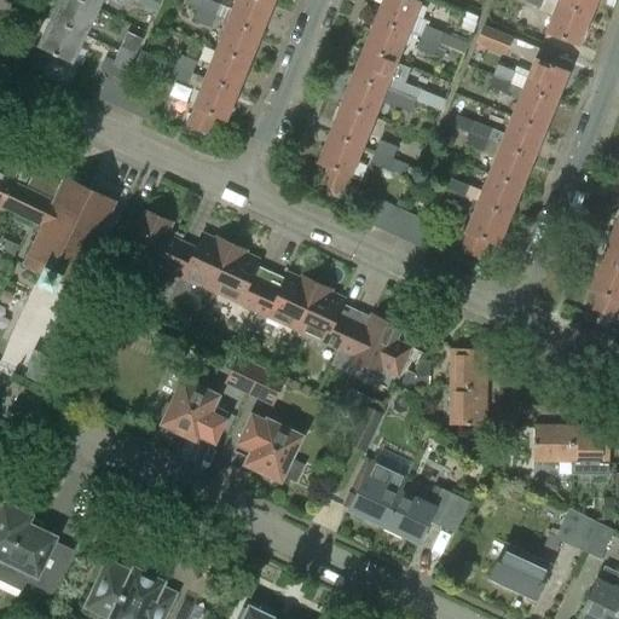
[(81,0),(61,0),(52,19),(84,34),(96,7),(81,0)]
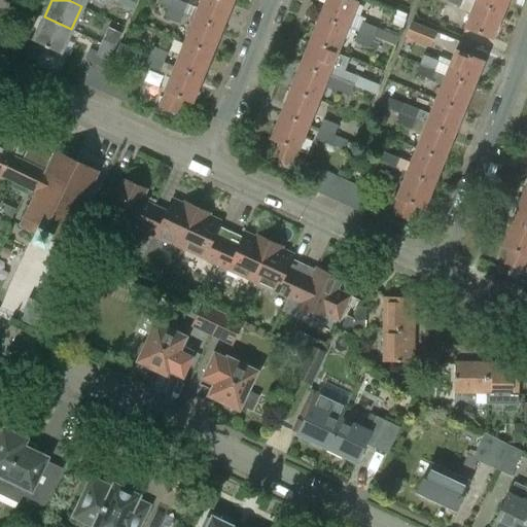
[(115,0),(115,2),(131,9),(135,0),(115,0)]
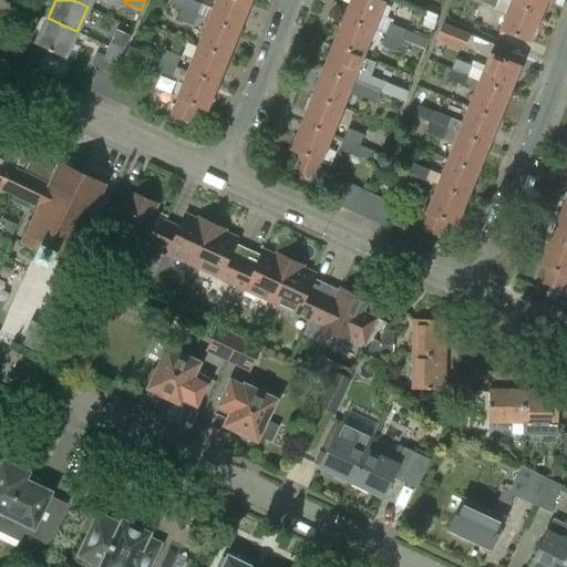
[(188,0),(183,0),(181,9),(196,14),(199,4),(188,0)]
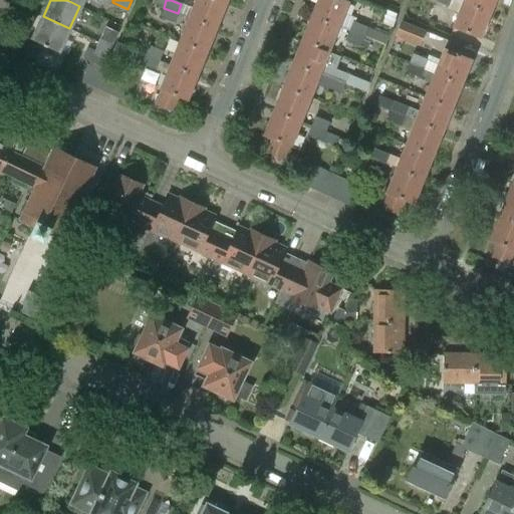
[(181,4),(178,13),(189,18),(215,28),(225,4),(213,0),(196,0),(193,8),(181,4)]
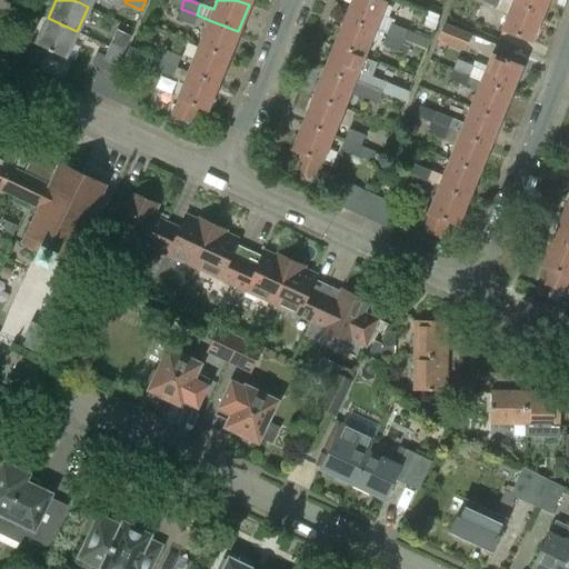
[(378,0),(351,0),(345,18),(375,30),(378,31),(386,35),(388,36),(392,26),(395,21),(380,16),(385,2),(378,0)]
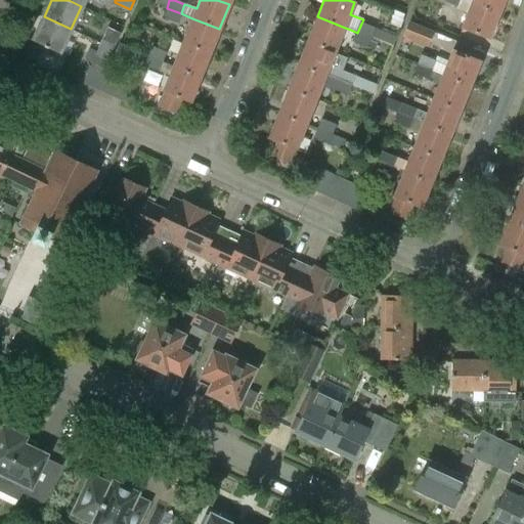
[(472,0),(472,3),(498,13),(504,0),(472,0)]
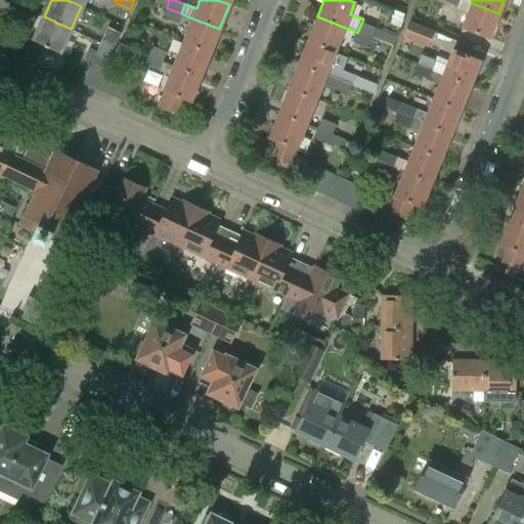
[(468,11),(462,28),(489,38),(498,13),(472,3),(468,11)]
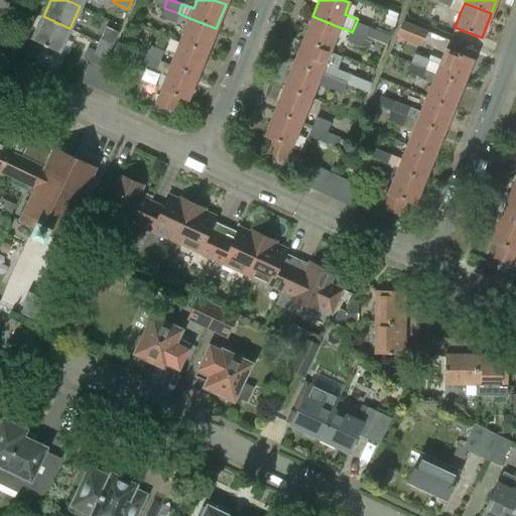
[(164,8),(160,16),(174,22),(178,13),(164,8)]
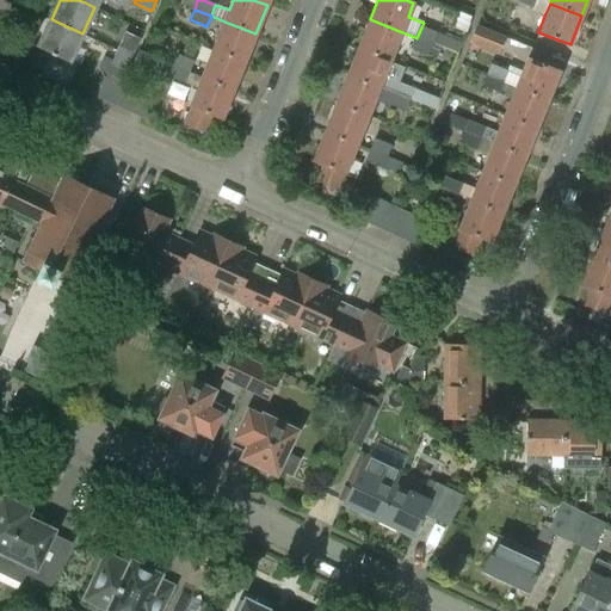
[(51,19),(38,47),(68,61),(82,34),(51,19)]
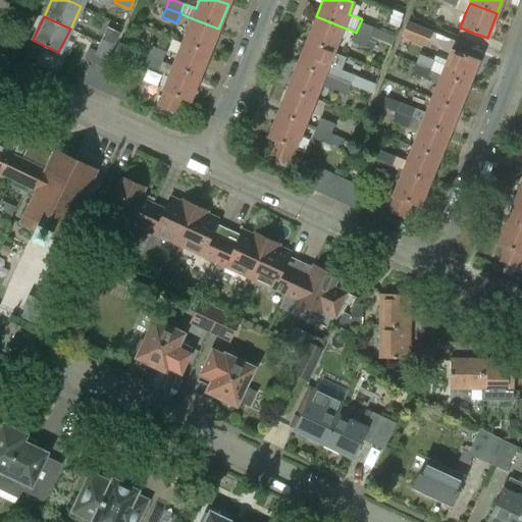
[(316,16),(307,41),(333,52),(340,37),(344,28),(316,16)]
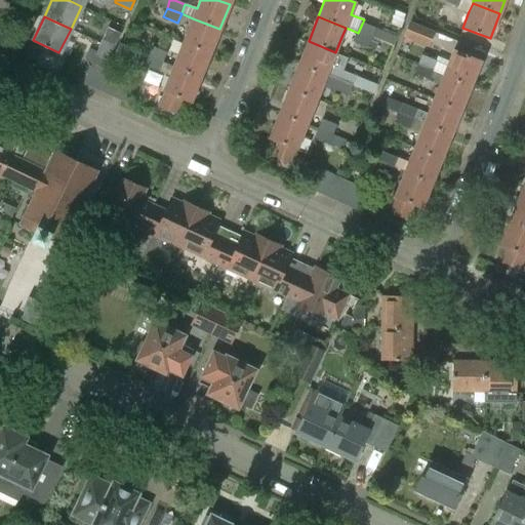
[(193,18),(184,42),(210,53),(219,29),(193,18)]
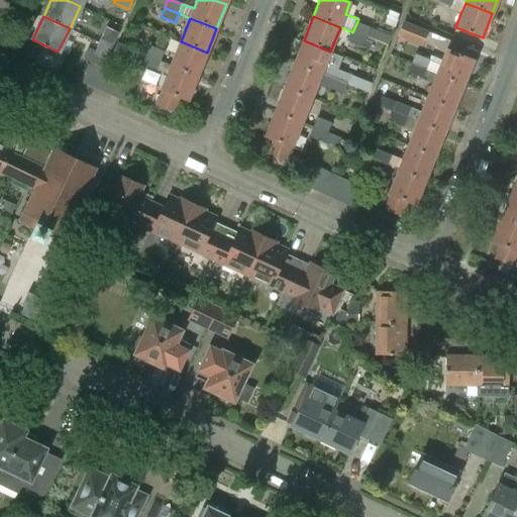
[(356,23),(352,32),(366,37),(370,28),(356,23)]
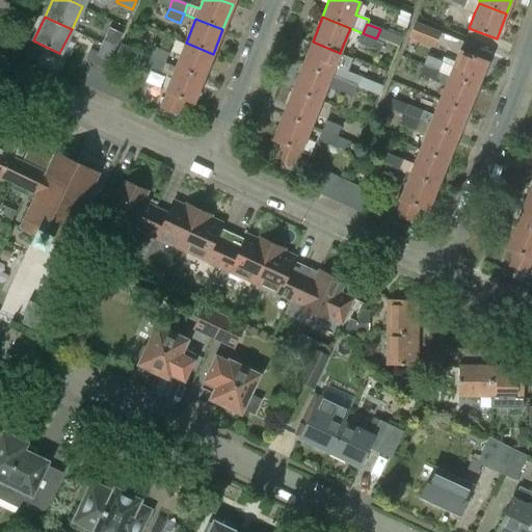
[(413,27),(409,36),(434,47),(440,33),(418,24),(413,27)]
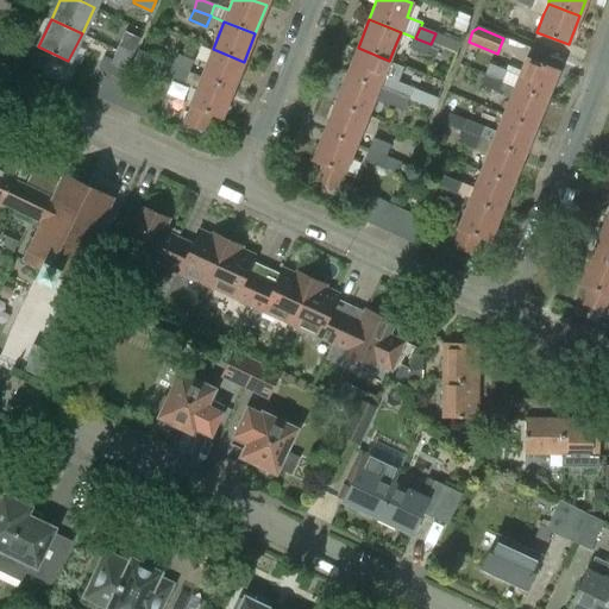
[(125,33),(118,50),(130,56),(138,39),(125,33)]
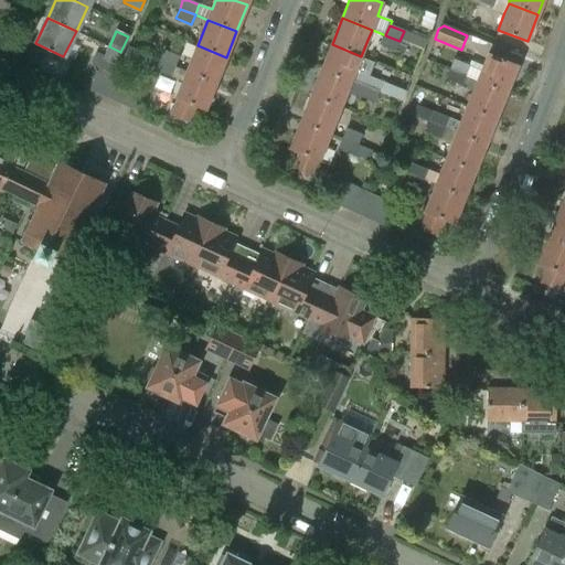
[(400,41),(400,42),(406,45),(422,52),(426,40),(404,31),(400,41)]
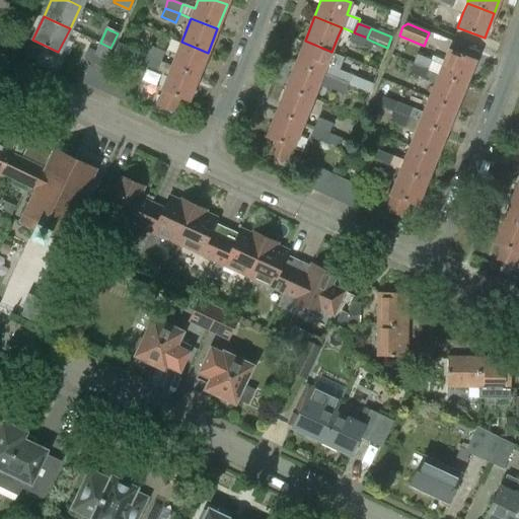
[(352,31),(349,41),(363,47),(364,47),(367,39),(367,38),(354,32),(352,31)]
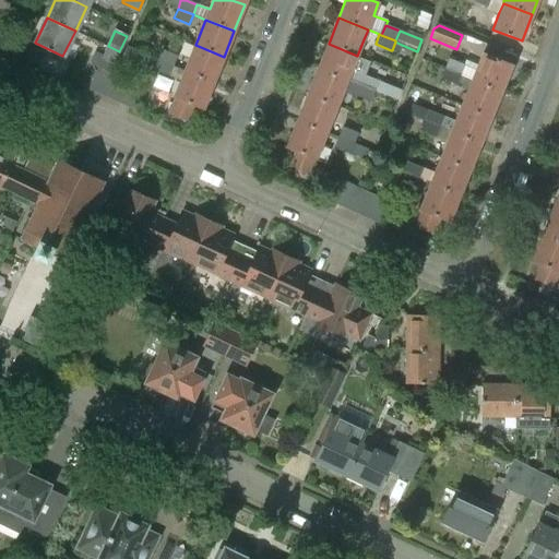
[(329,44),(318,70),(373,93),(378,82),(364,76),(365,74),(370,61),(357,56),(329,44)]
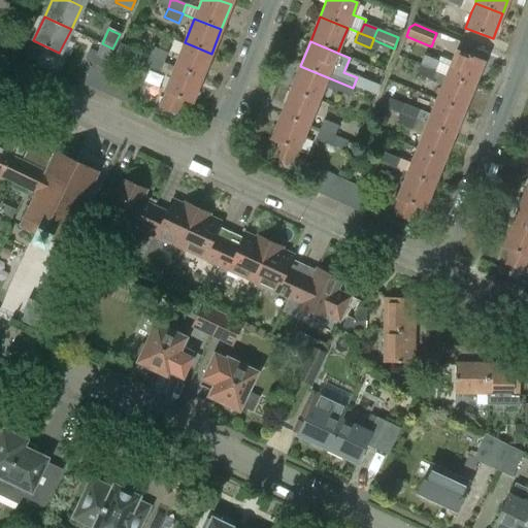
[(178,58),(174,67),(202,78),(211,54),(185,42),(178,58)]
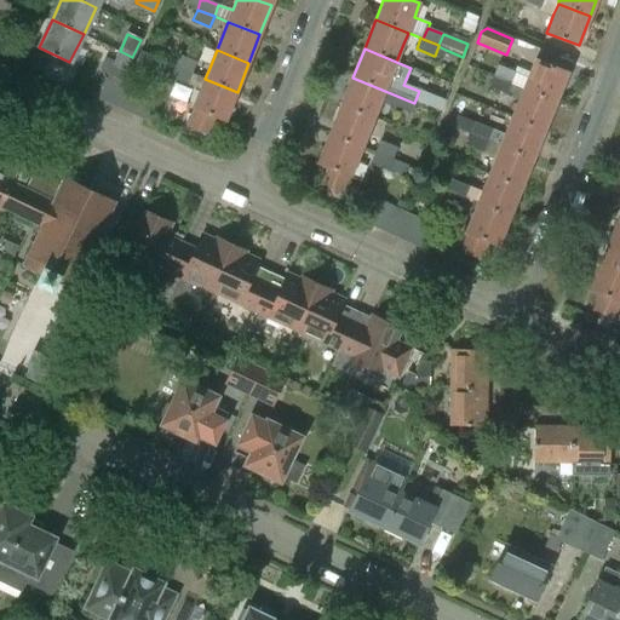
[(120,51),(109,74),(121,79),(121,80),(132,57),(120,51)]
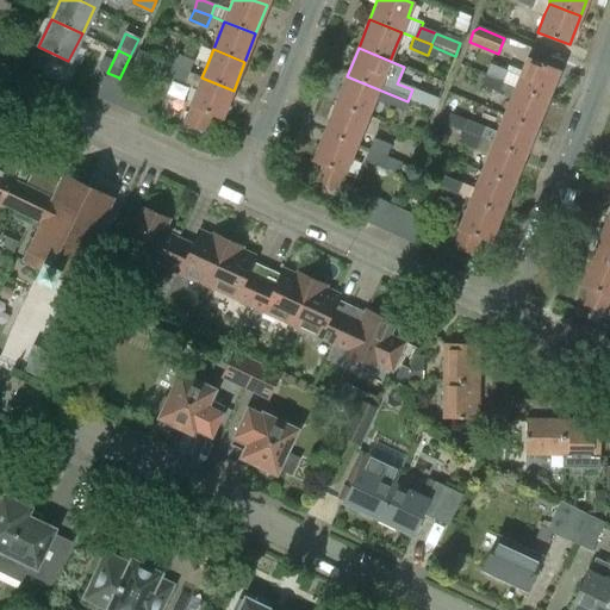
[(138,51),(132,66),(156,76),(163,62),(138,51)]
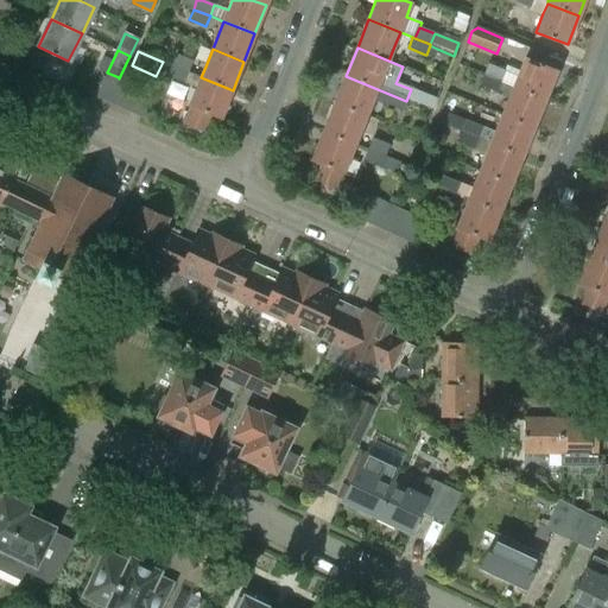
[(173,54),(170,64),(171,65),(188,71),(191,61),(173,54)]
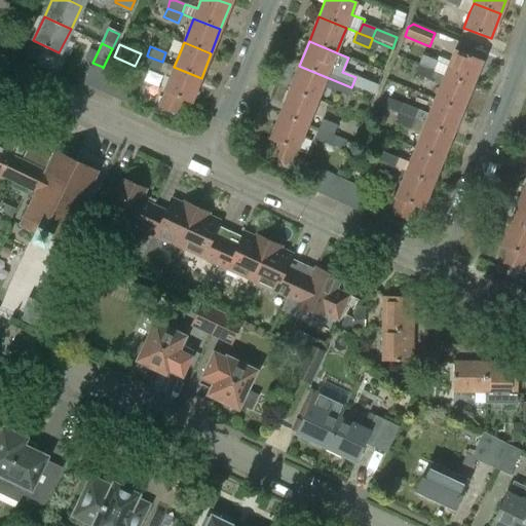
[(437,62),(434,71),(445,75),(472,86),(482,61),(454,50),(450,62),(439,58),(437,62)]
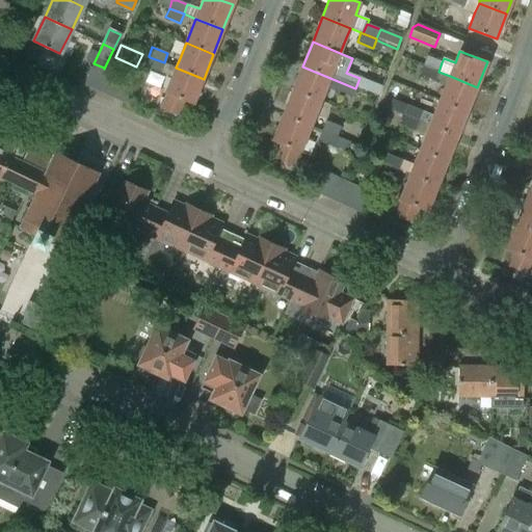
[(427,56),(424,65),(439,72),(442,62),(427,56)]
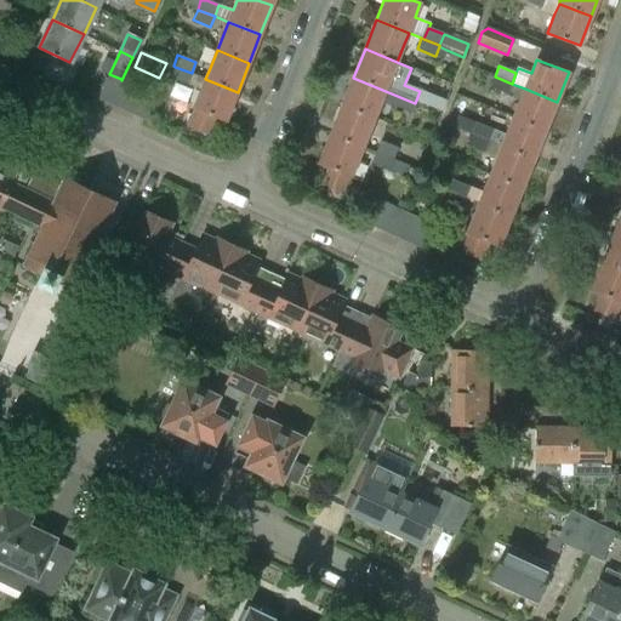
[(175,67),(170,78),(201,90),(194,108),(195,109),(189,126),(209,134),(215,117),(226,121),(238,92),(205,79),(192,73),(175,67)]
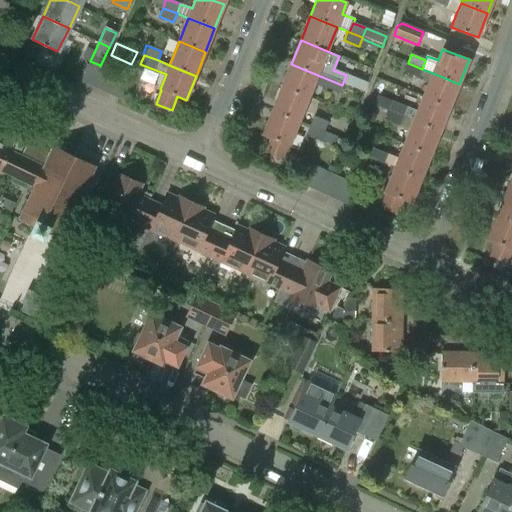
[(90,61),(81,81),(91,85),(100,65),(90,61)]
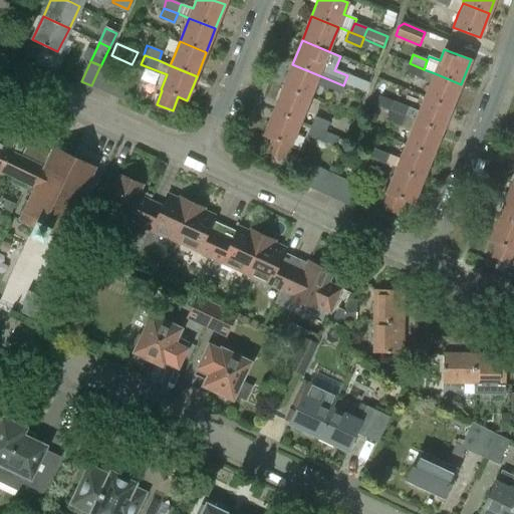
[(410,63),(406,72),(420,78),(424,69),(410,63)]
